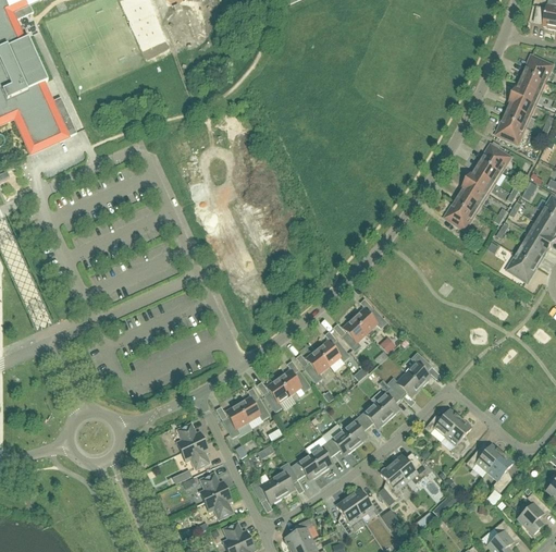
[(0,122),(13,117),(29,151),(75,131),(60,95),(50,99),(41,81),(47,78),(47,77),(27,35),(22,37),(14,19),(31,11),(32,10),(28,2),(33,0),(0,0),(0,122)]
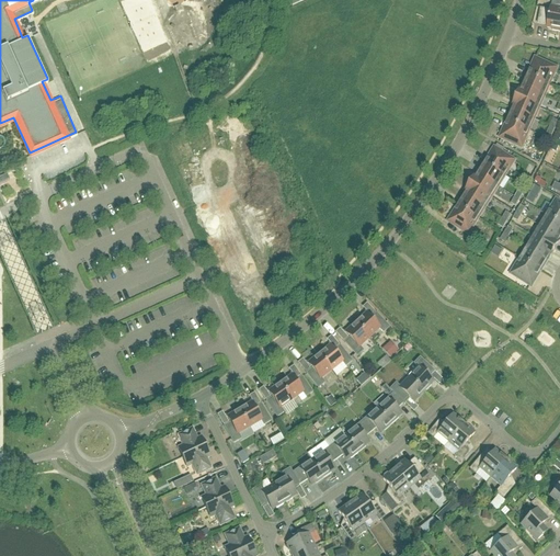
[(551,26),(559,27),(559,19),(559,3),(550,2),(549,6),(540,4),(537,18),(547,20),(546,24),(551,24),(551,26)]
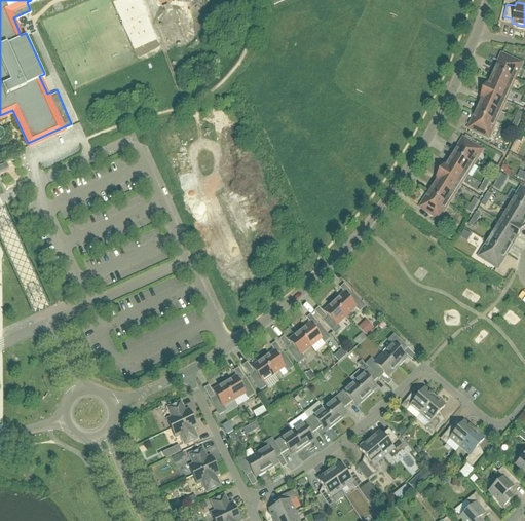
[(521,60),(501,51),(494,67),(514,75),(521,60)]
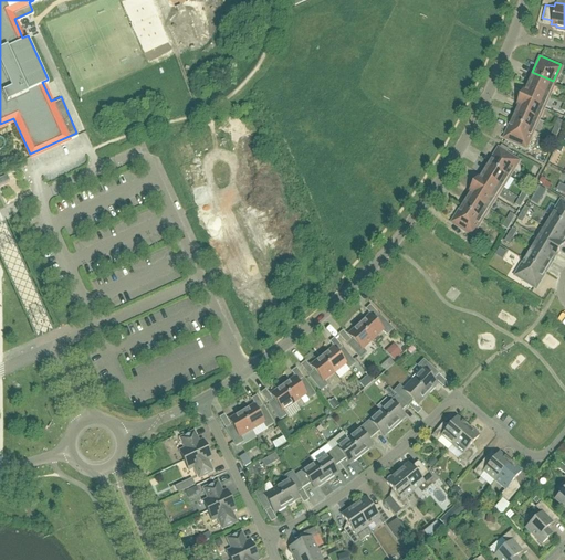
[(532,72),(527,82),(527,83),(547,93),(553,81),(532,72)]
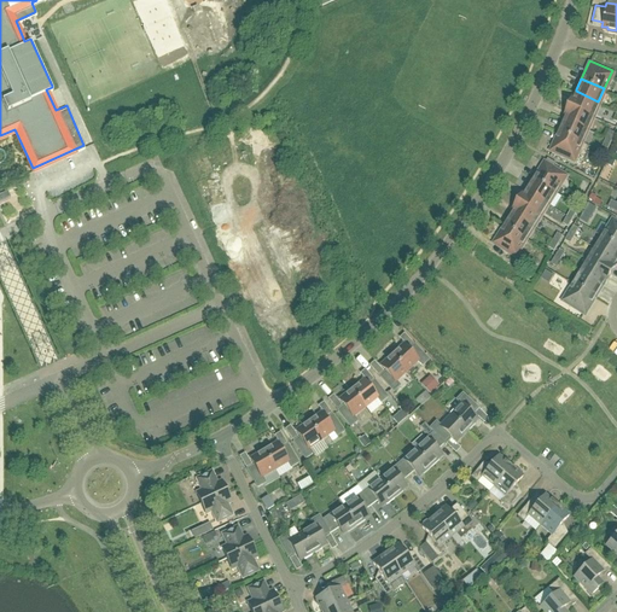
[(575,93),(574,93),(569,103),(593,114),(598,102),(576,91),(575,93)]
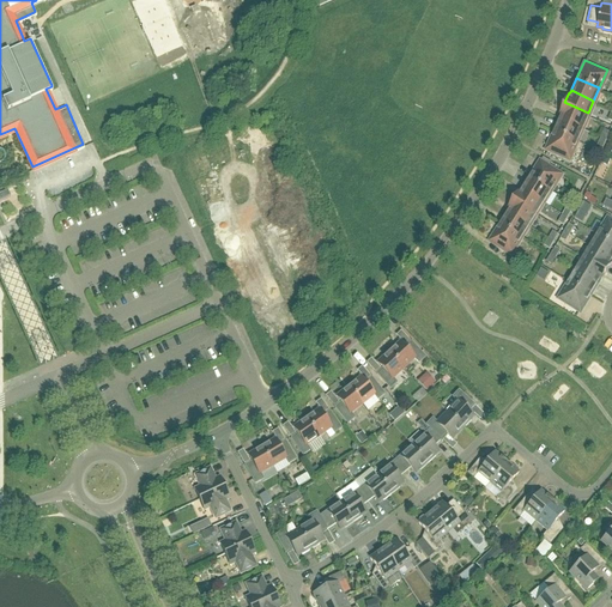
[(564,102),(559,113),(561,113),(559,115),(582,125),(588,113),(564,102)]
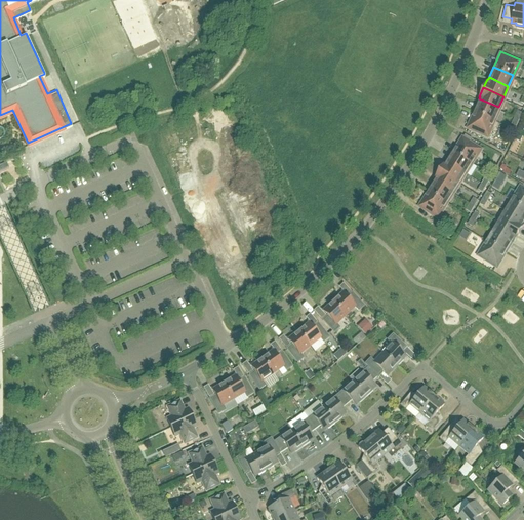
[(479,98),(479,100),(475,109),(494,118),(498,107),(479,98)]
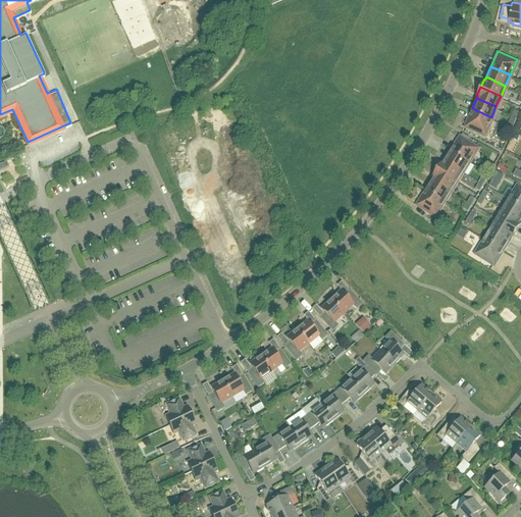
[(472,108),(465,123),(484,133),(491,117),(472,108)]
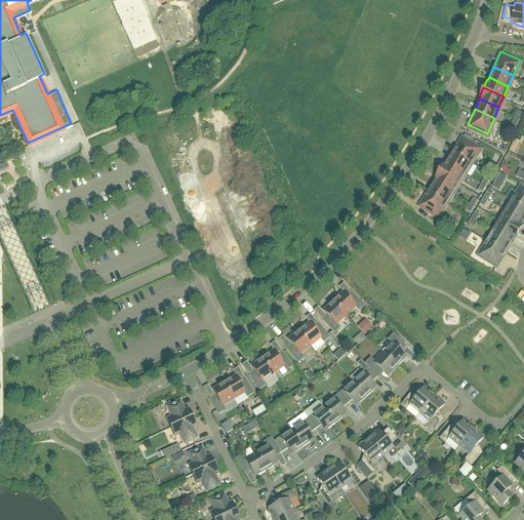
[(480,146),(469,140),(462,134),(453,149),(471,160),(480,146)]
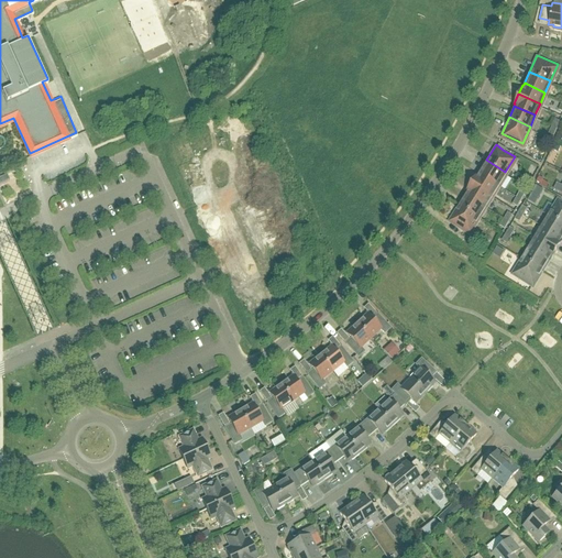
[(486,160),(481,170),(480,171),(498,183),(505,172),(486,160)]
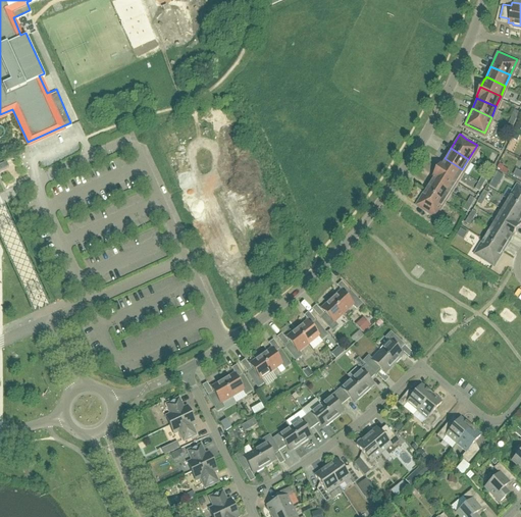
[(444,160),(443,159),(437,167),(456,179),(462,169),(445,158),(444,160)]
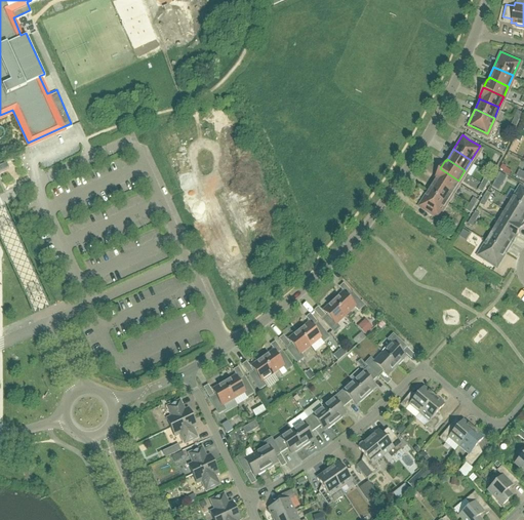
[(440,168),(435,176),(436,177),(435,178),(452,190),(458,181),(440,168)]
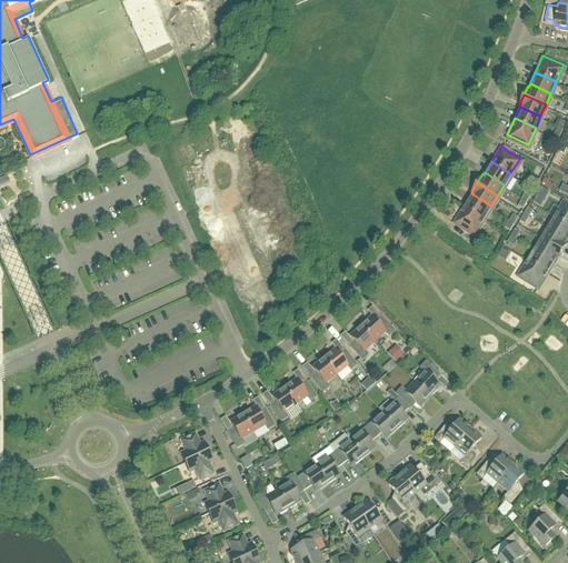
[(537,191),(545,194),(548,188),(541,183),(537,191)]
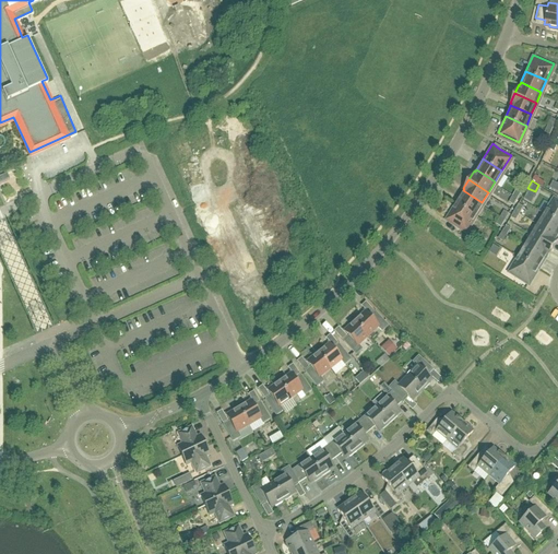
[(463,190),(462,191),(456,201),(475,213),(482,202),(463,190)]
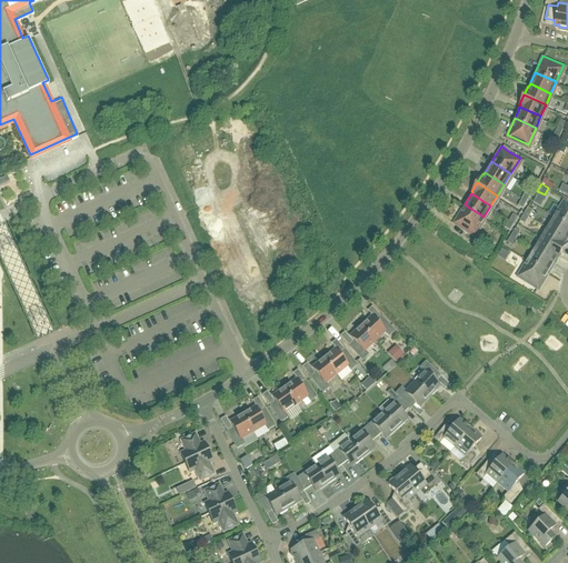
[(567,222),(567,201),(564,199),(554,214),(567,222)]
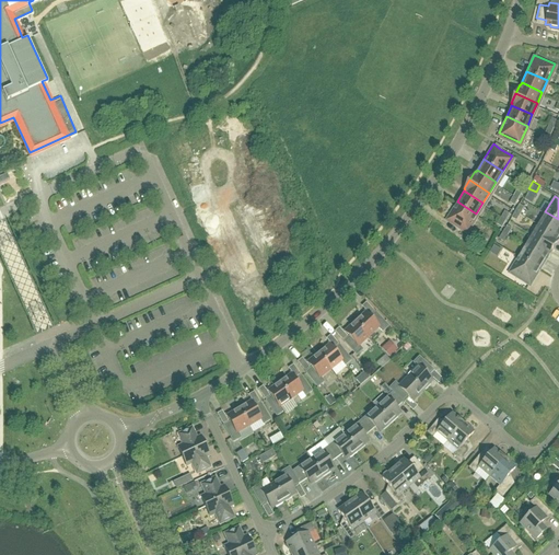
[(520,210),(524,204),(519,200),(515,207),(520,210)]
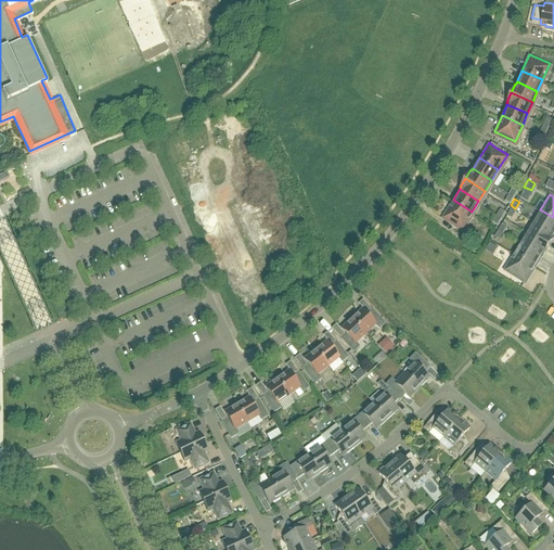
[(453,200),(443,215),(462,227),(472,212),(453,200)]
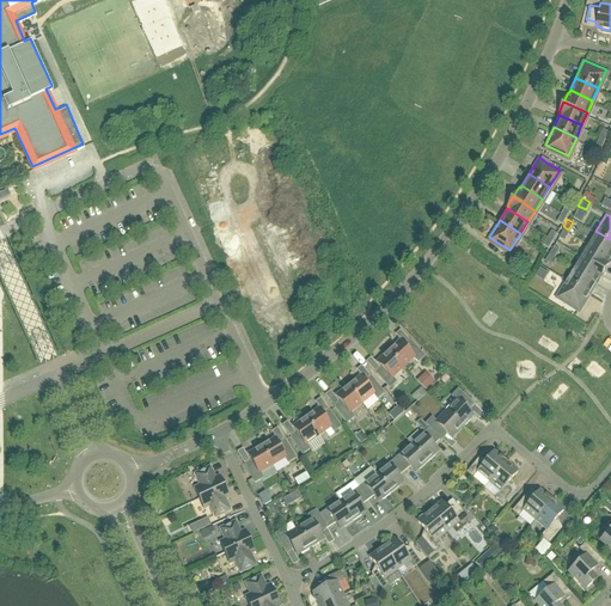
[(610,239),(596,231),(588,243),(610,255),(610,252),(610,239)]
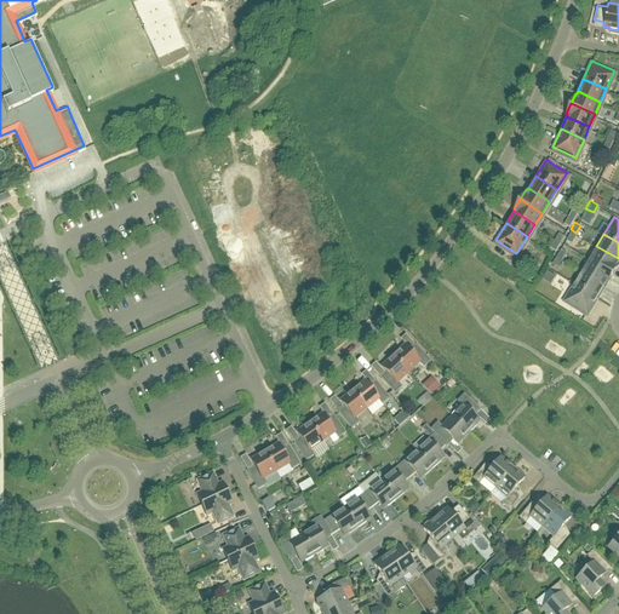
[(562,257),(566,250),(561,246),(556,253),(562,257)]
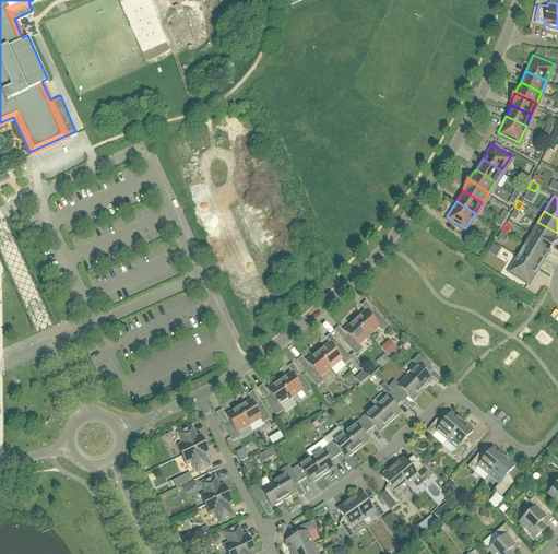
[(537,222),(531,232),(551,244),(557,235),(556,235),(557,233),(537,222)]
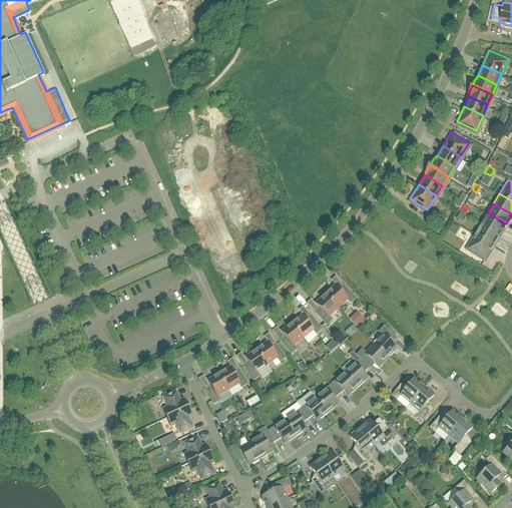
[(461,217),(465,212),(460,209),(457,215),(461,217)]
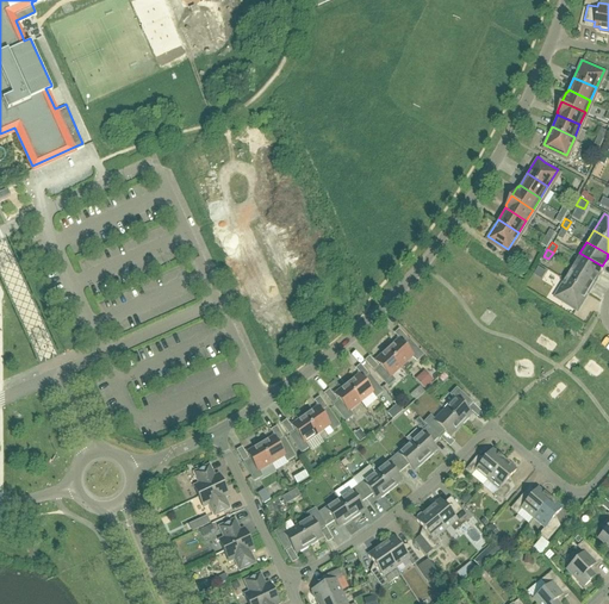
[(595,275),(596,275),(602,266),(579,253),(573,265),(594,278),(595,275)]
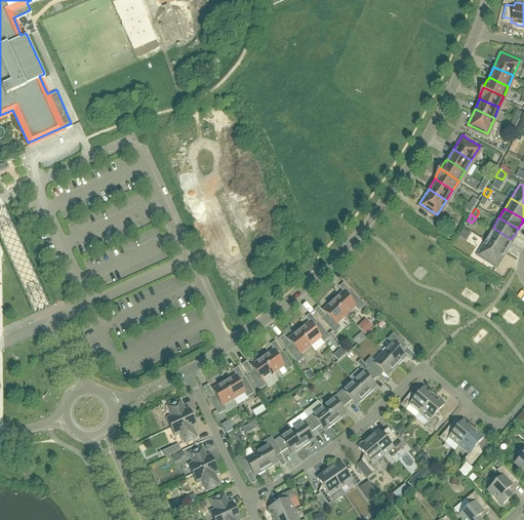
[(464,227),(459,234),(467,238),(471,232),(464,227)]
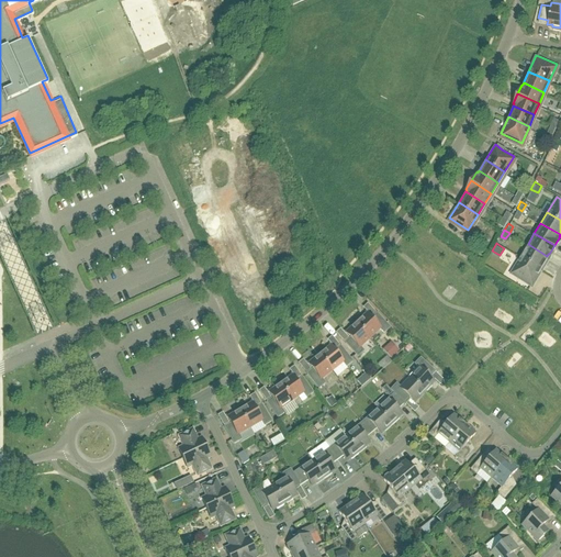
[(528,244),(527,245),(522,255),(540,266),(547,256),(528,244)]
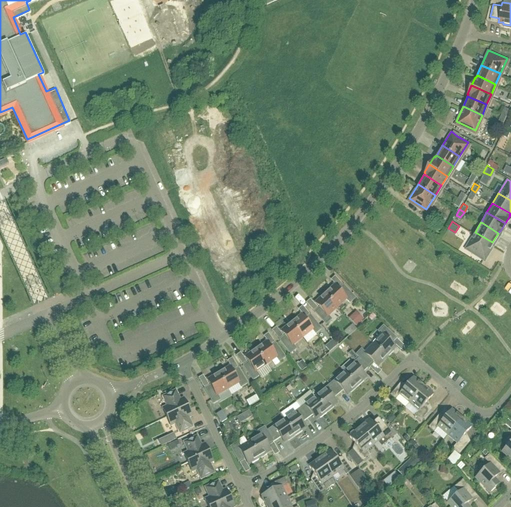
[(475,232),(466,246),(484,256),(492,242),(475,232)]
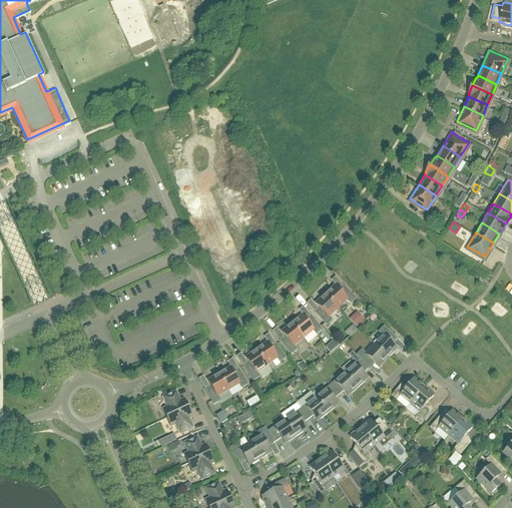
[(346,296),(349,300),(355,295),(343,283),(338,287),(334,283),(325,292),(336,305),(346,296)]
